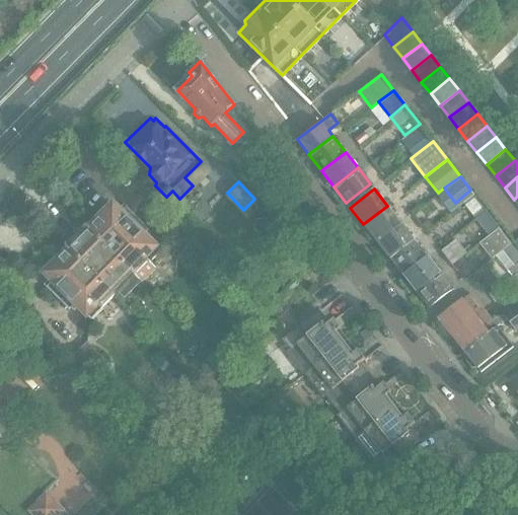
[(475,216),(485,208),(470,190),(455,203),(457,205),(463,200),(475,216)]
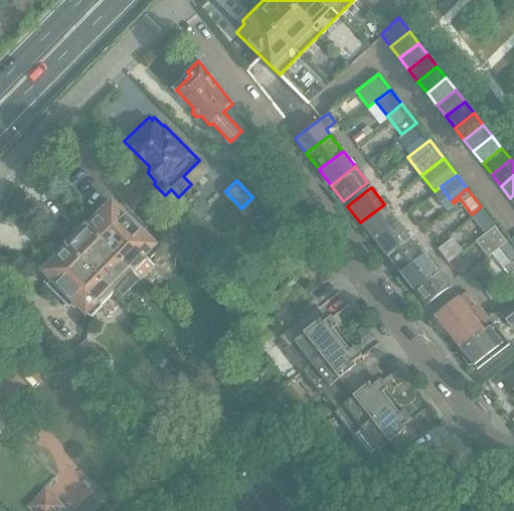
[(149,260),(159,249),(142,232),(149,225),(127,202),(120,209),(117,205),(110,205),(103,212),(97,211),(88,219),(87,218),(84,221),(133,269),(142,279),(155,266),(149,260)]
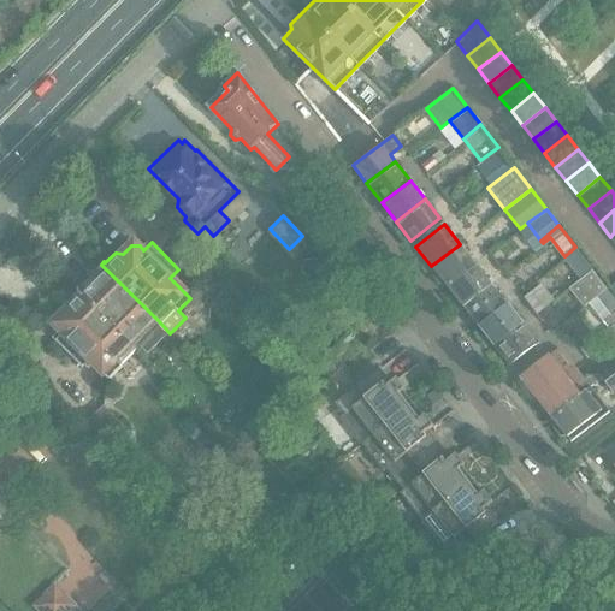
[(447,285),(474,264),(460,244),(431,266),(447,285)]
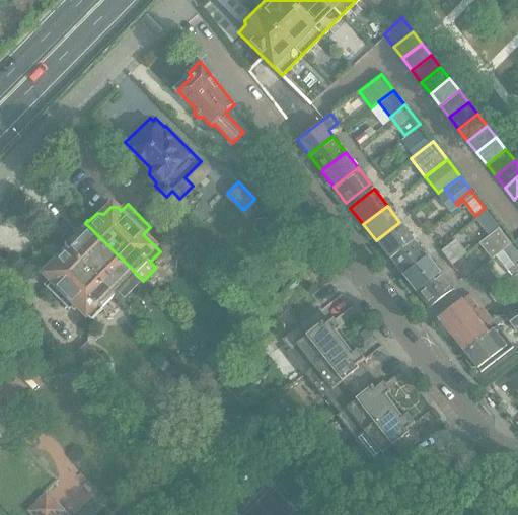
[(487,230),(496,222),(485,208),(475,216),(487,230)]
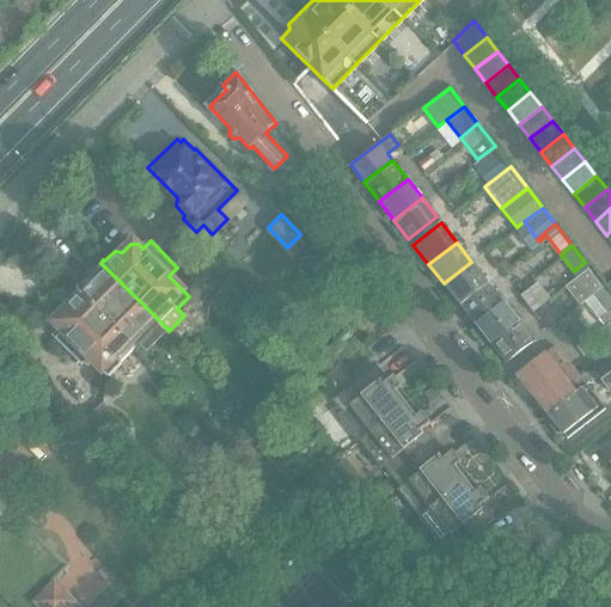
[(457,301),(486,279),(471,262),(444,283),(457,301)]
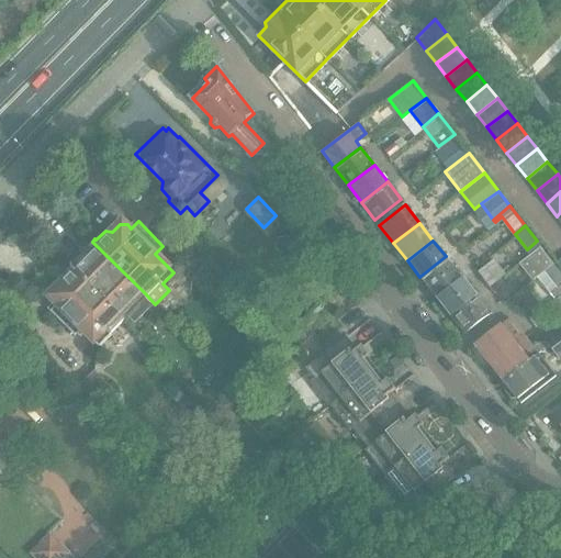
[(553,261),(539,244),(537,241),(527,249),(529,253),(518,261),(533,278),(543,269),(553,261)]
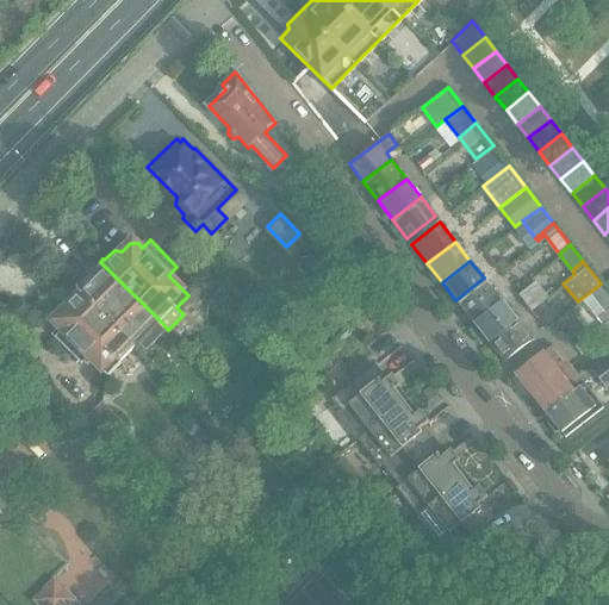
[(138,337),(157,318),(100,262),(99,263),(93,262),(86,269),(87,275),(78,285),(79,286),(76,287),(136,345),(144,354),(149,349),(138,337)]
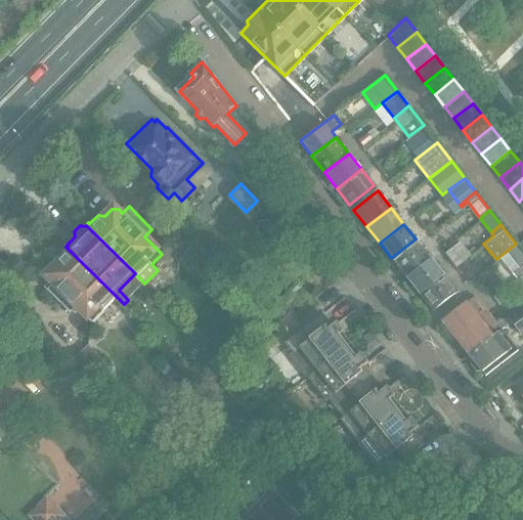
[(207,273),(219,261),(195,239),(183,250),(207,273)]
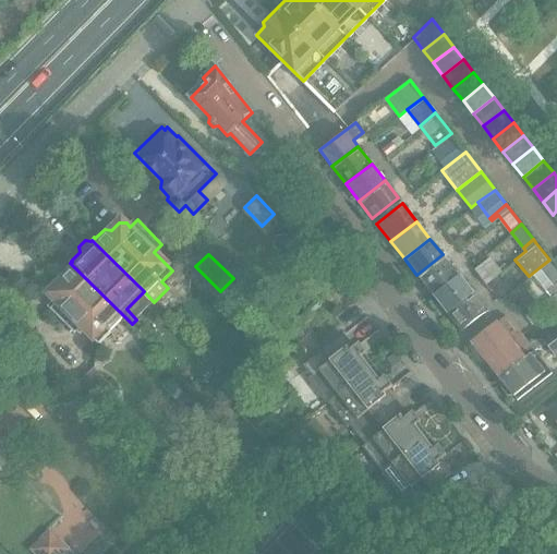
[(431,291),(456,272),(443,254),(416,275),(431,291)]
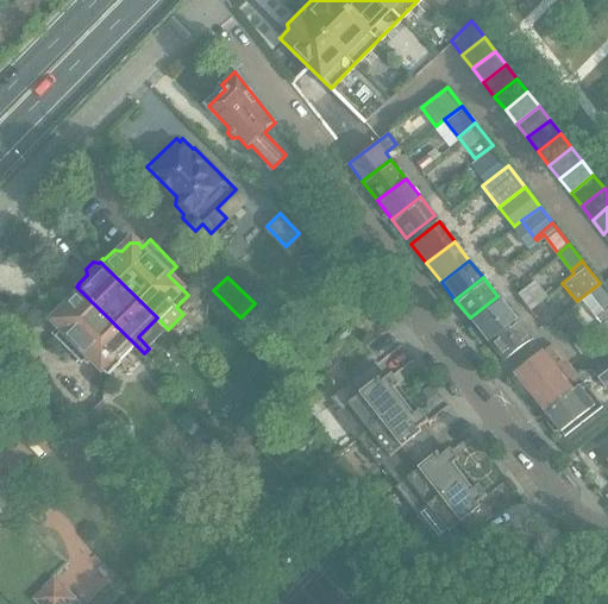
[(518,290),(531,308),(547,296),(534,278),(518,290)]
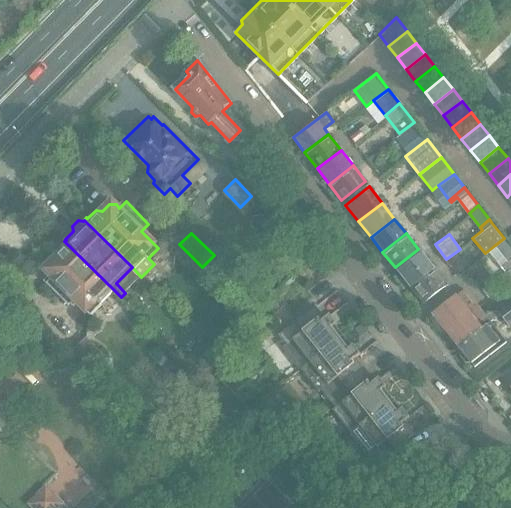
[(504,238),(495,245),(507,260),(510,257),(510,246),(504,238)]
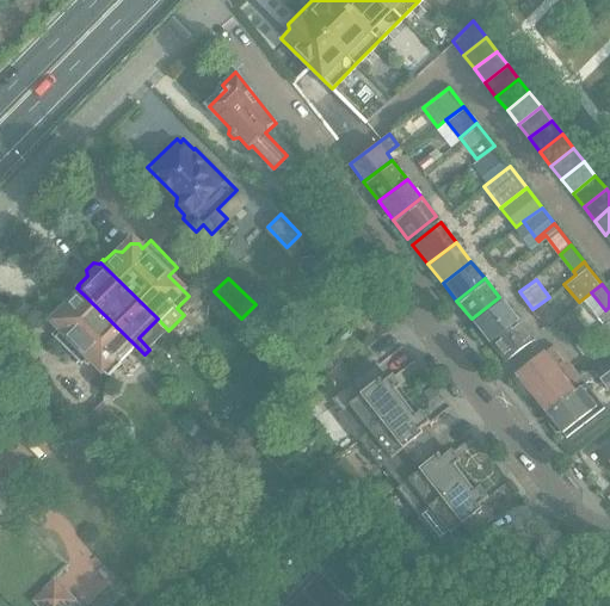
[(122,360),(136,346),(76,288),(67,297),(68,304),(55,317),(55,322),(61,328),(54,334),(81,363),(90,356),(109,375),(123,362),(122,360)]
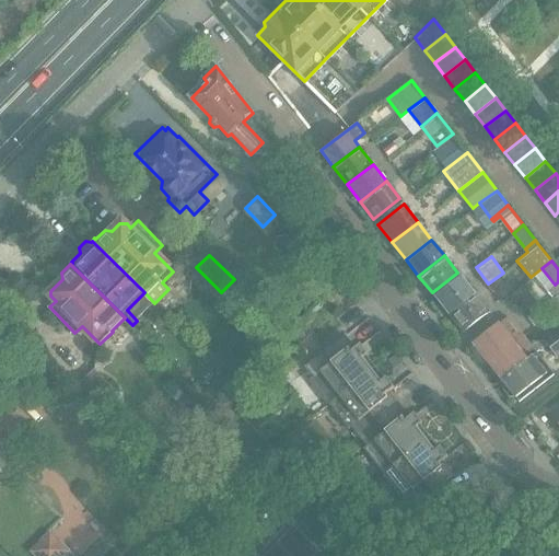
[(445,311),(472,290),(457,273),(432,292),(445,311)]
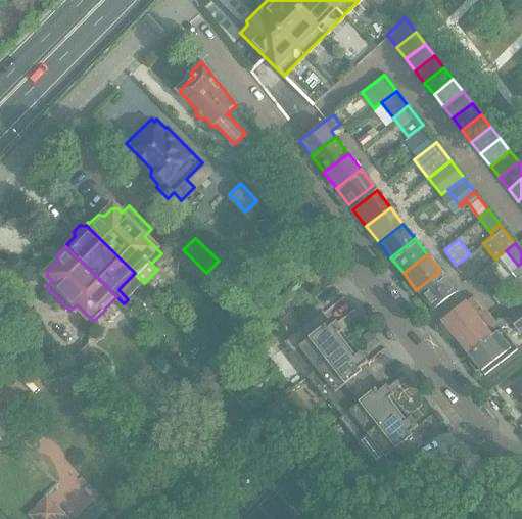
[(429,307),(454,288),(440,271),(416,290),(429,307)]
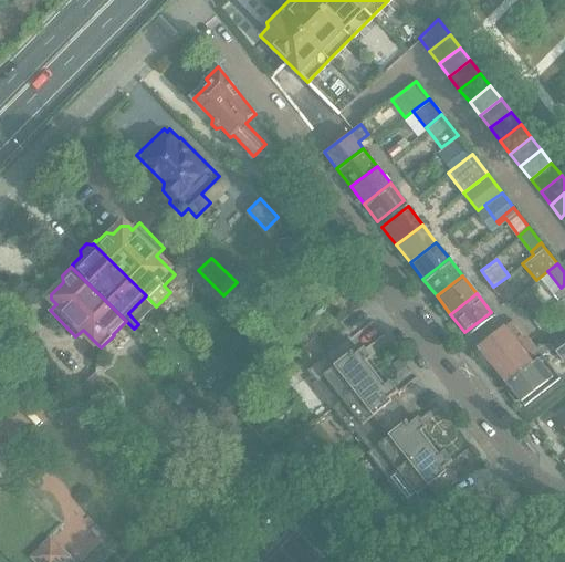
[(564,309),(564,299),(563,297),(551,308),(557,315),(564,309)]
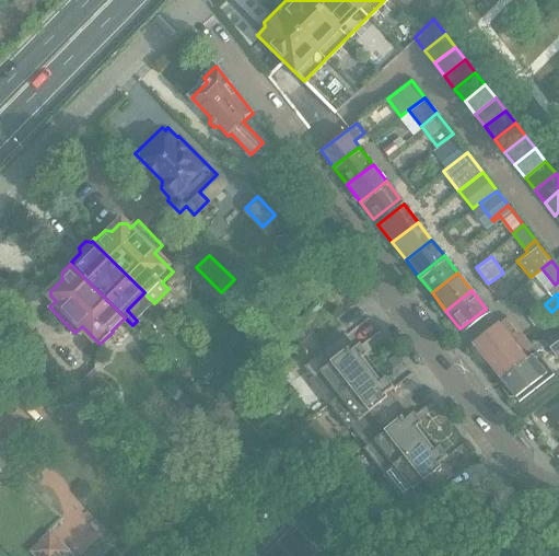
[(485,359),(521,329),(509,314),(498,322),(496,320),(470,340),(485,359)]
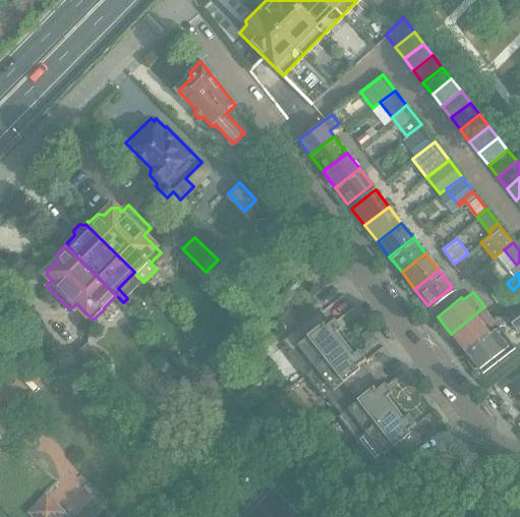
[(519,300),(505,312),(509,319),(518,330),(519,328),(519,300)]
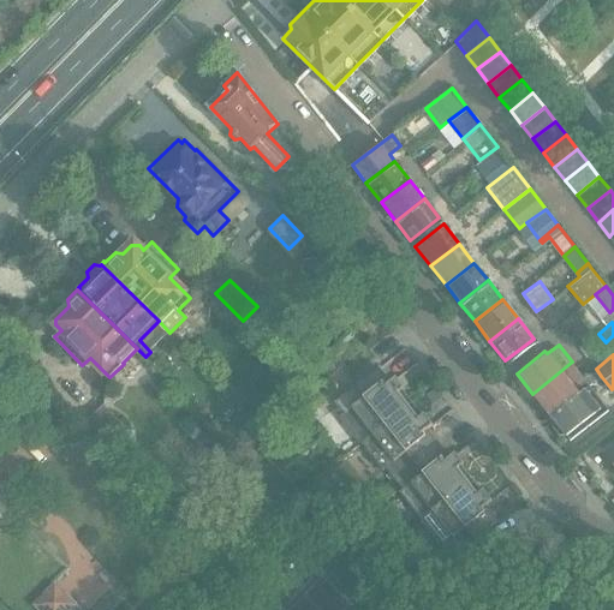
[(594,376),(591,372),(584,378),(572,362),(532,394),(547,413),(576,390),(590,380),(594,376)]
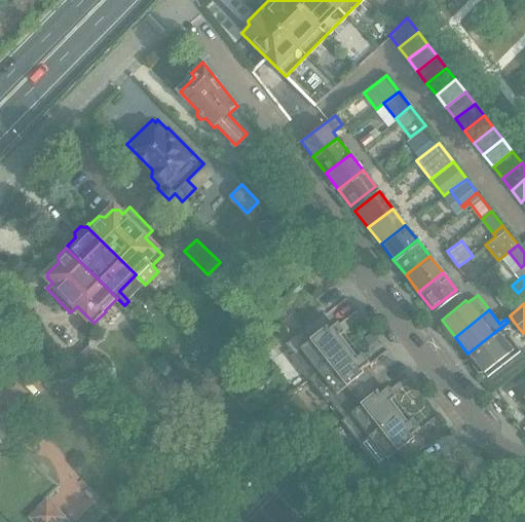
[(342,331),(339,333),(323,312),(303,328),(285,342),(293,351),(290,355),(308,377),(351,343),(342,331)]
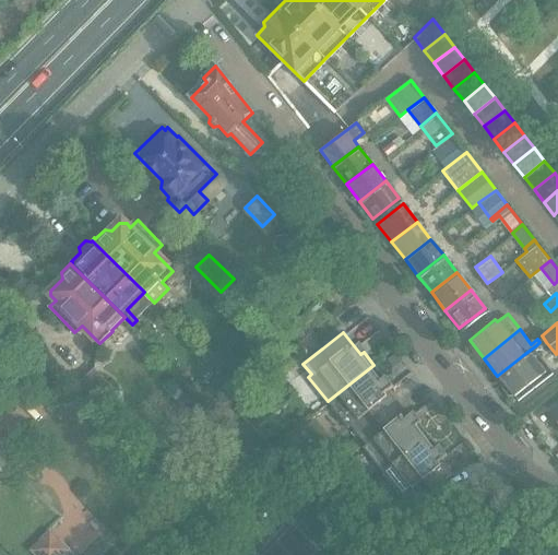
[(555,368),(536,345),(523,355),(497,376),(501,381),(500,388),(505,394),(511,394),(514,399),(555,368)]
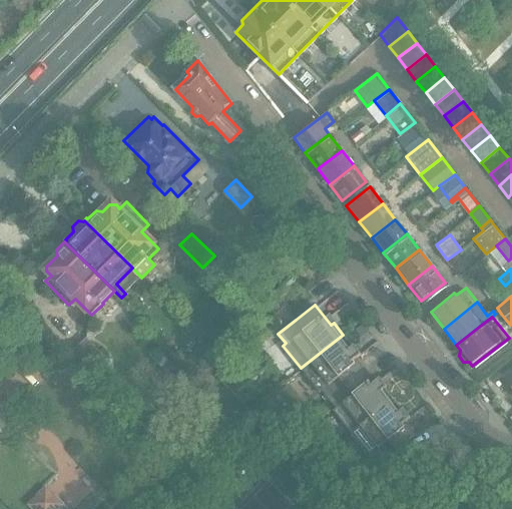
[(32,351),(42,341),(32,330),(22,340),(32,351)]
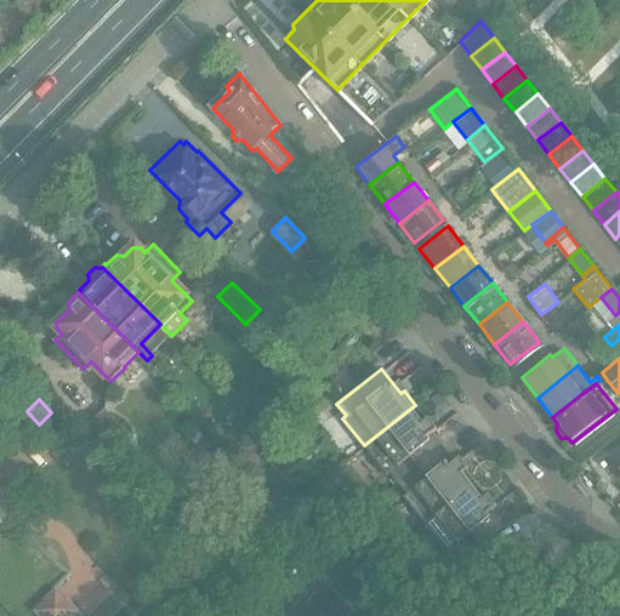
[(424,422),(427,420),(415,405),(364,445),(385,473),(388,471),(397,482),(442,446),(424,422)]
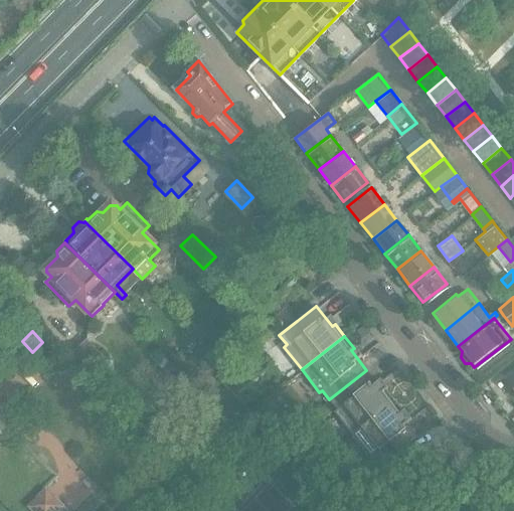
[(87,374),(94,367),(105,356),(86,337),(67,355),(87,374)]
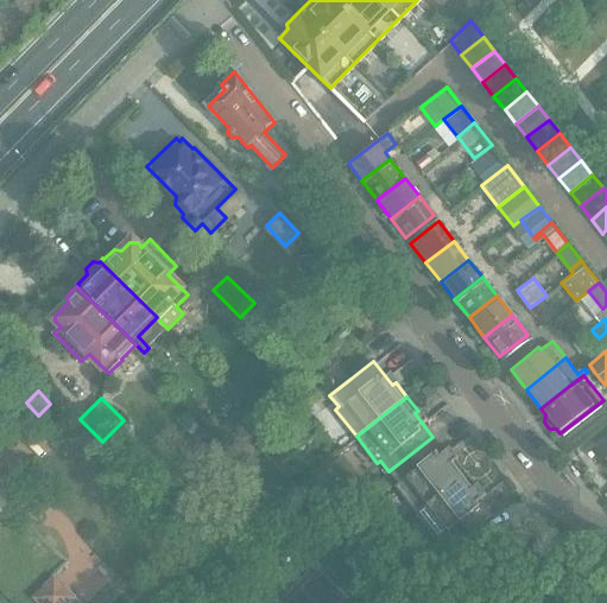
[(606,436),(596,445),(606,458),(606,436)]
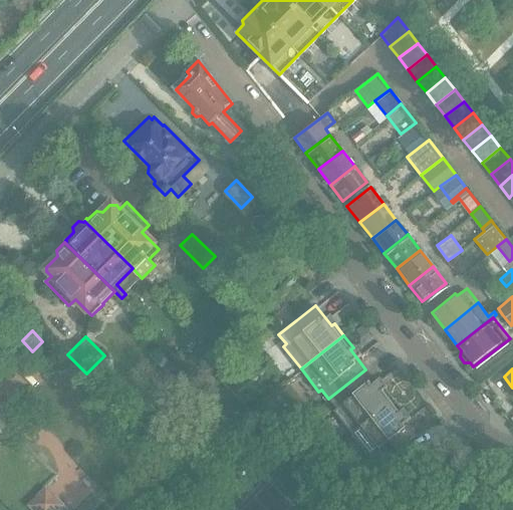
[(383,387),(380,389),(365,369),(328,399),(335,407),(332,410),(350,432),(394,399),(383,387)]
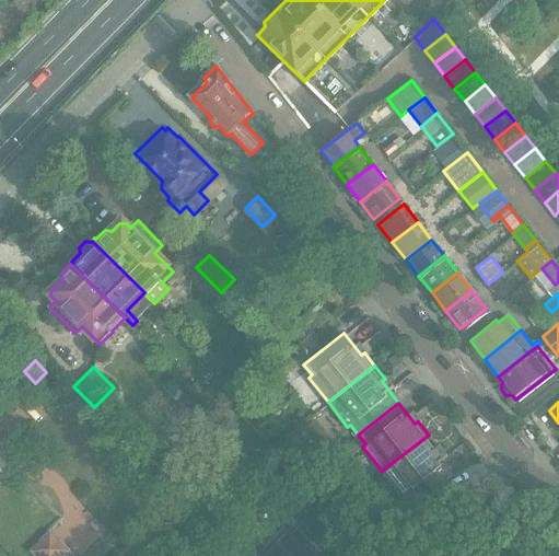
[(435,450),(439,448),(429,435),(382,471),(402,496),(404,494),(412,505),(432,489),(432,488),(453,472),(435,450)]
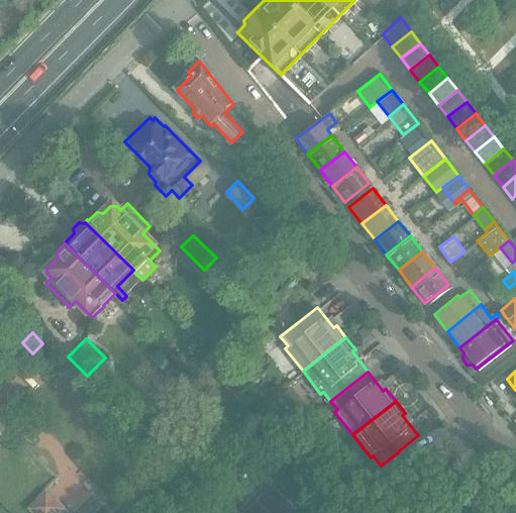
[(424,466),(432,457),(424,448),(415,457),(424,466)]
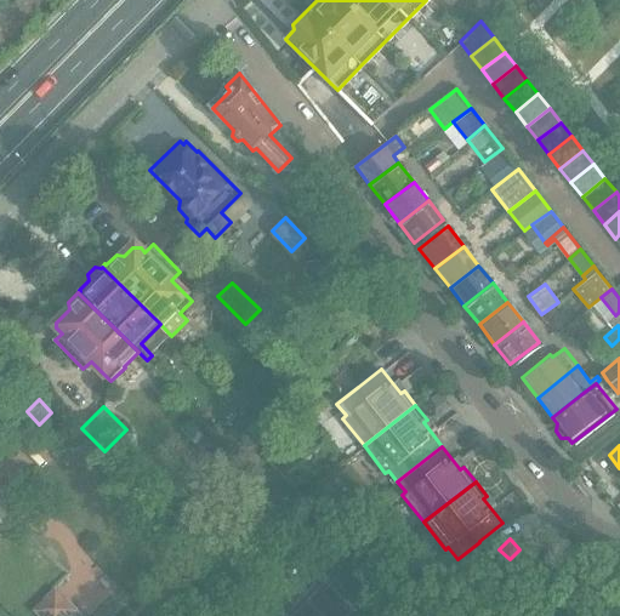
[(41,615),(67,615),(75,608),(55,587),(34,608),(41,615)]
